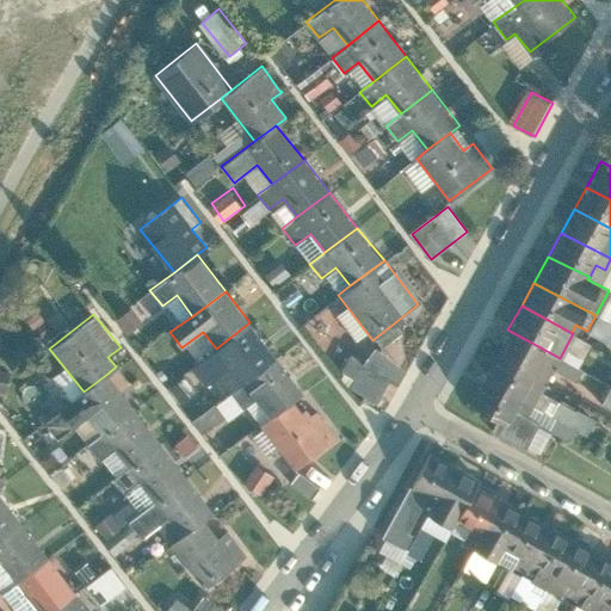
[(242,382),(276,358),(250,322),(216,349),(193,365),(205,383),(230,365),(242,382)]
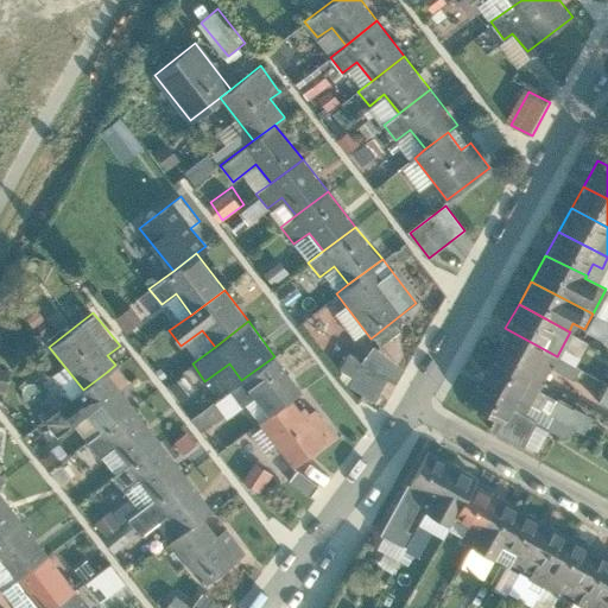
[(505,328),(491,355),(540,381),(548,367),(571,379),(577,367),(557,356),(505,328)]
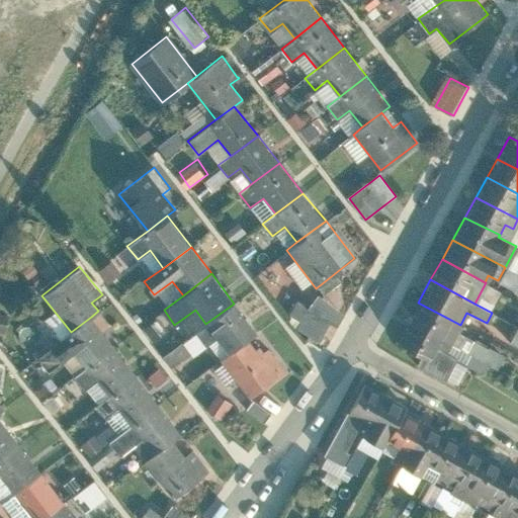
[(460,325),(418,303),(407,322),(449,344),(460,325)]
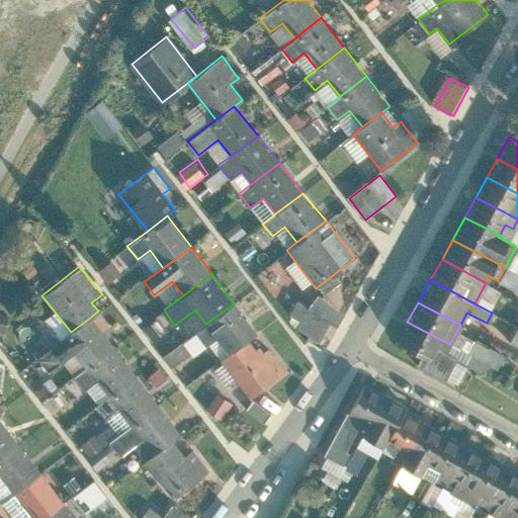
[(234,304),(205,324),(193,334),(203,347),(217,338),(228,353),(247,339),(257,332),(234,304)]
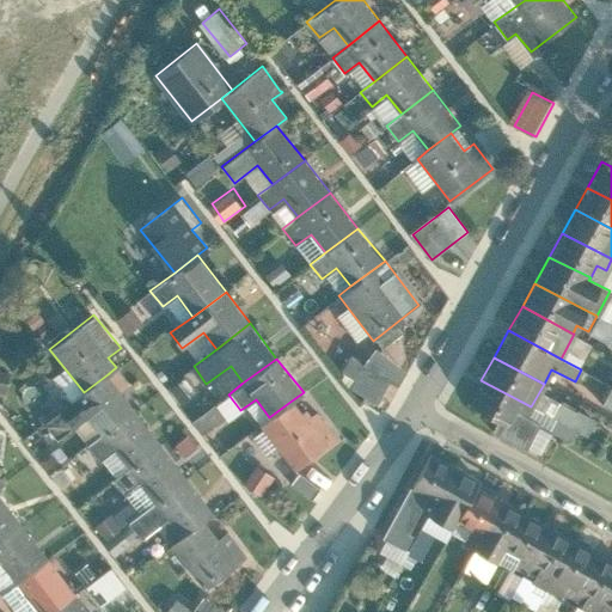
[(355,391),(381,405),(396,379),(356,359),(347,377),(359,384),(355,391)]
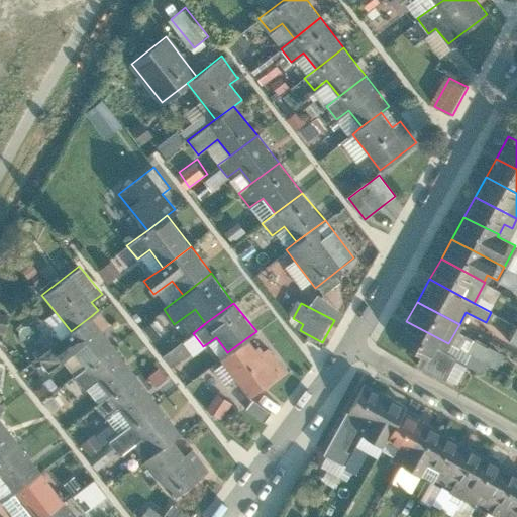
[(73,351),(86,367),(113,345),(91,316),(71,331),(36,356),(47,371),(73,351)]
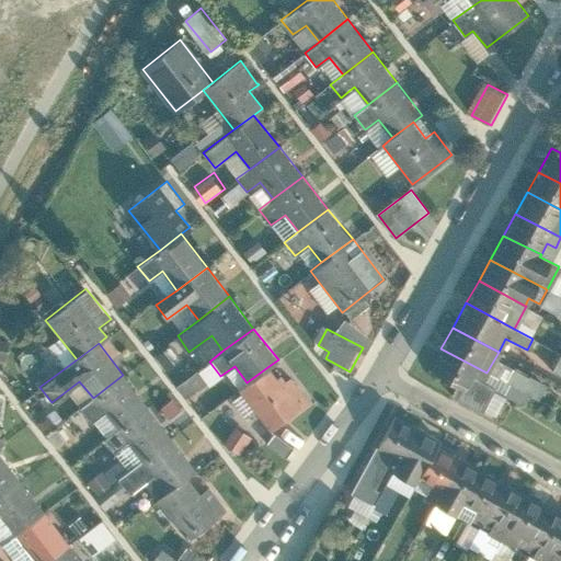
[(487,373),(441,348),(428,370),(454,385),(447,395),(480,412),(493,388),(481,382),(487,373)]
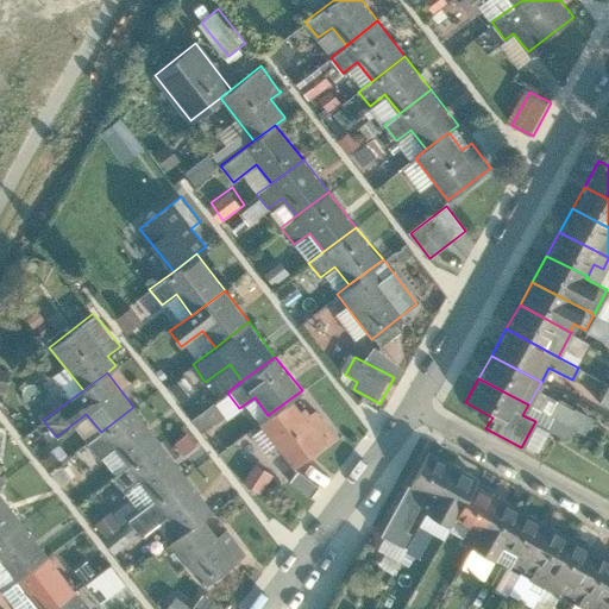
[(268,415),(258,424),(293,468),(334,435),(314,410),(311,413),(305,407),(301,410),(290,399),(268,415)]
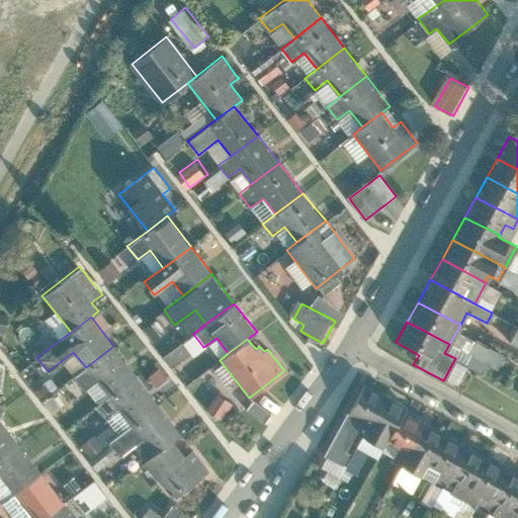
[(136,375),(113,346),(86,367),(72,377),(83,391),(96,380),(108,397),(136,375)]
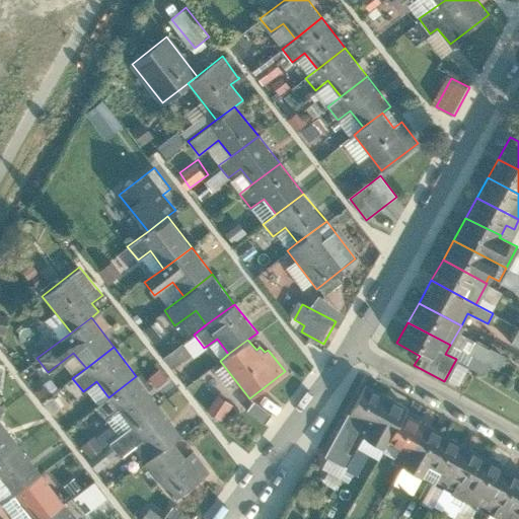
[(117,410),(130,427),(158,404),(136,376),(108,397),(96,406),(104,418),(117,410)]
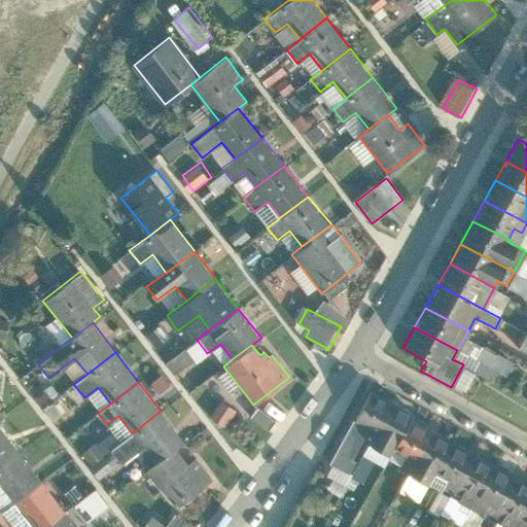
[(366,444),(391,402),(367,390),(325,462),(346,473),(353,461),(350,459),(360,441),(366,444)]
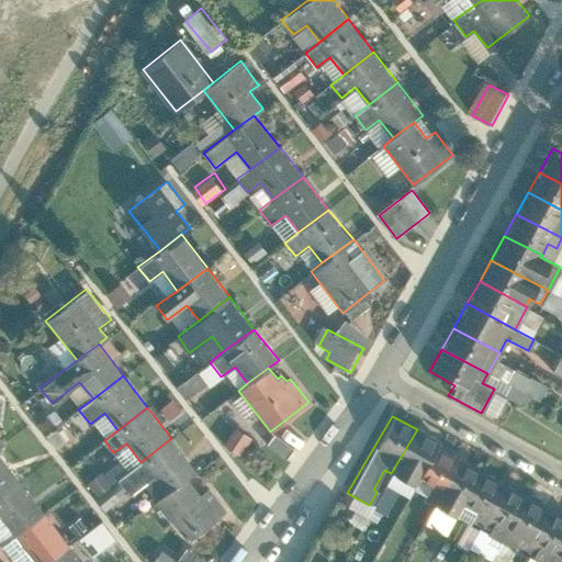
[(413,485),(416,480),(436,447),(439,441),(417,429),(391,473),(413,485)]
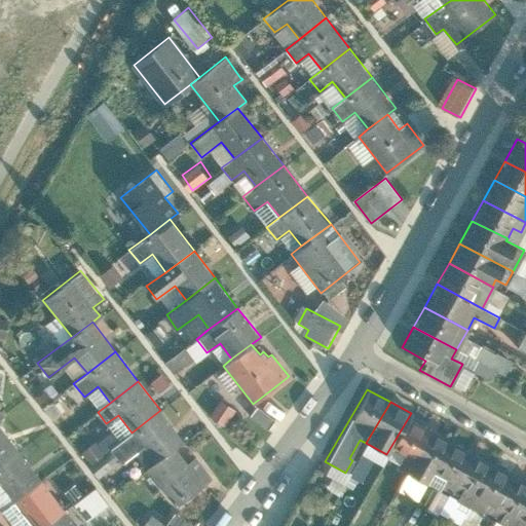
[(239,417),(225,407),(220,414),(234,424),(239,417)]
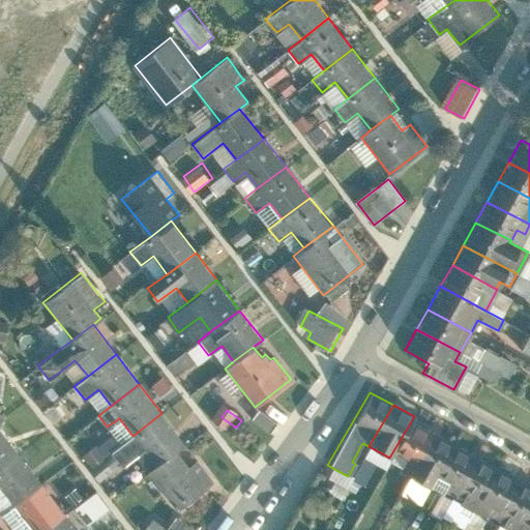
[(185,444),(162,413),(133,436),(111,452),(121,466),(144,449),(157,466),(176,451),(185,444)]
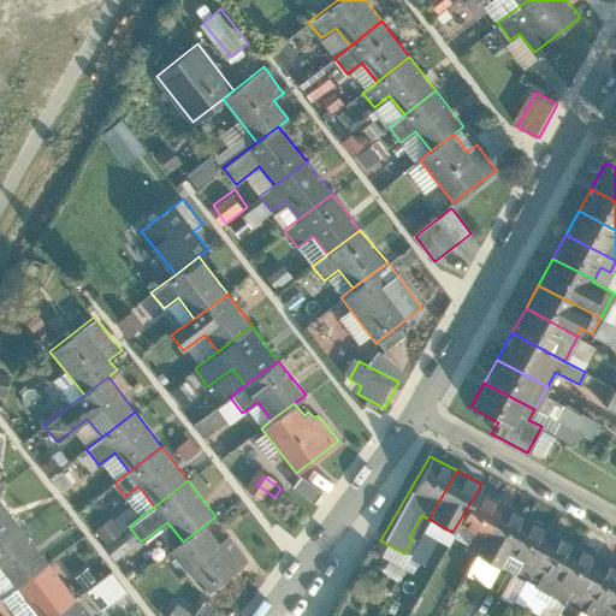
[(503,503),(478,490),(456,526),(472,534),(465,548),(474,552),(503,503)]
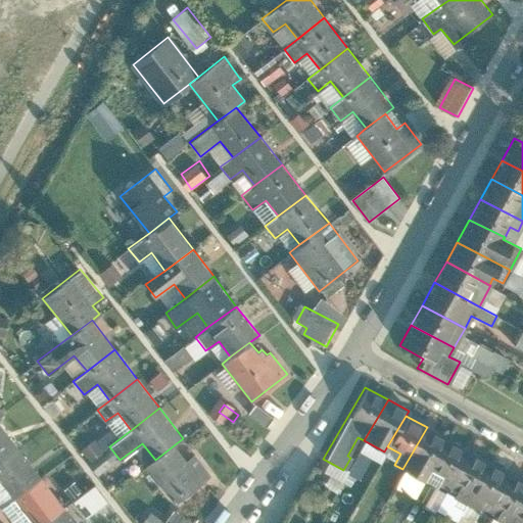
[(0,461),(17,448),(0,425),(0,461)]
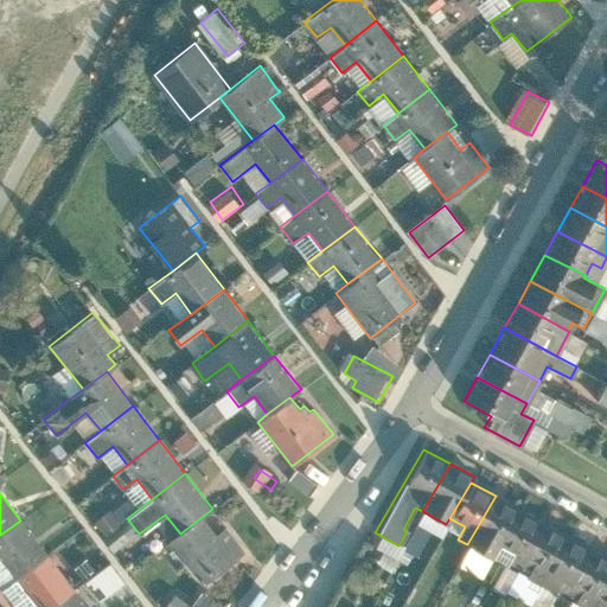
[(492,557),(498,544),(519,509),(496,496),(467,544),(492,557)]
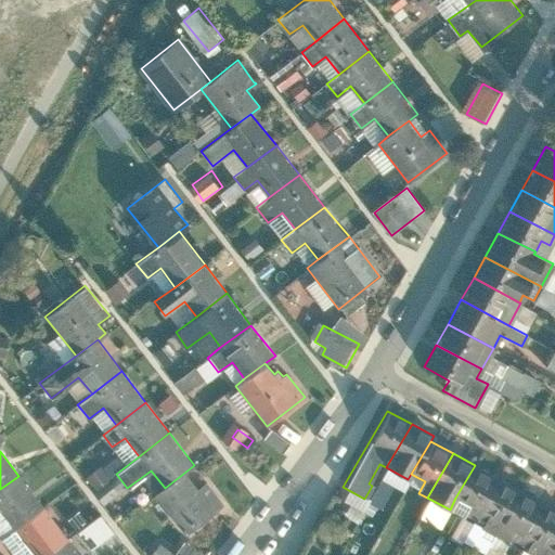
[(107,464),(90,473),(104,502),(121,493),(107,464)]
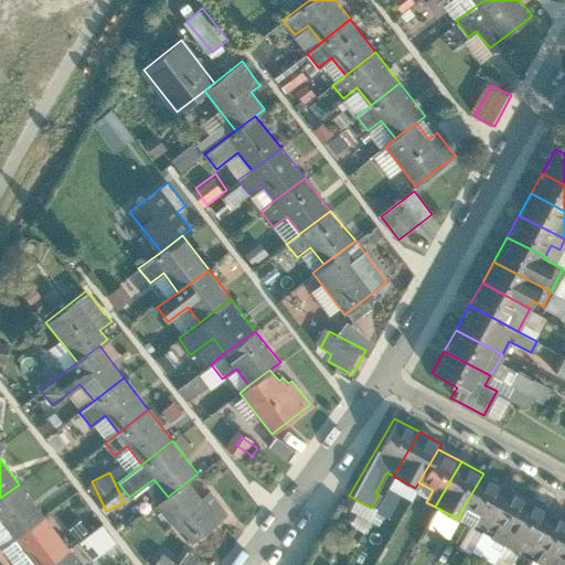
[(507,486),(483,473),(464,507),(477,514),(470,526),(480,532),(507,486)]
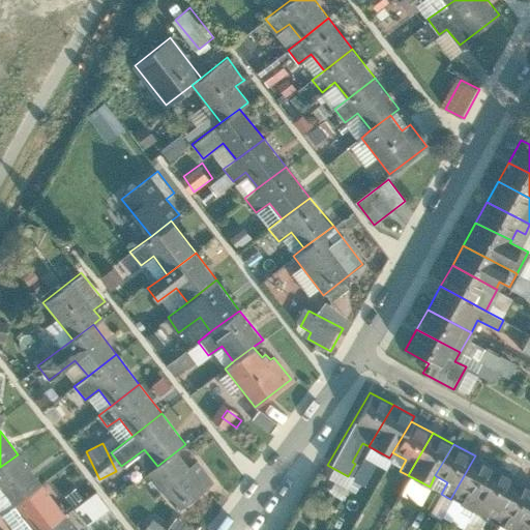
[(188,467),(176,451),(157,466),(148,473),(177,510),(214,482),(197,461),(188,467)]
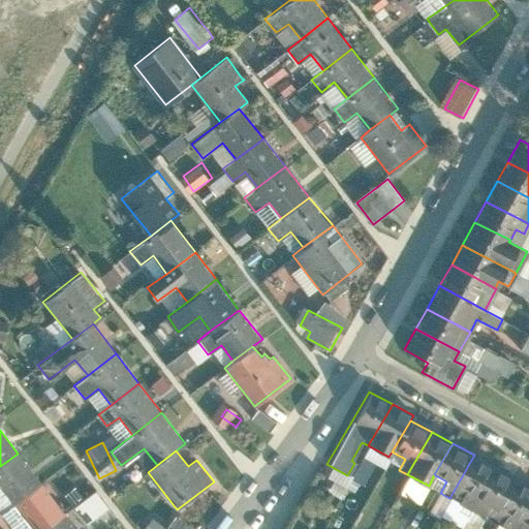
[(41,483),(18,454),(0,466),(0,487),(13,504),(41,483)]
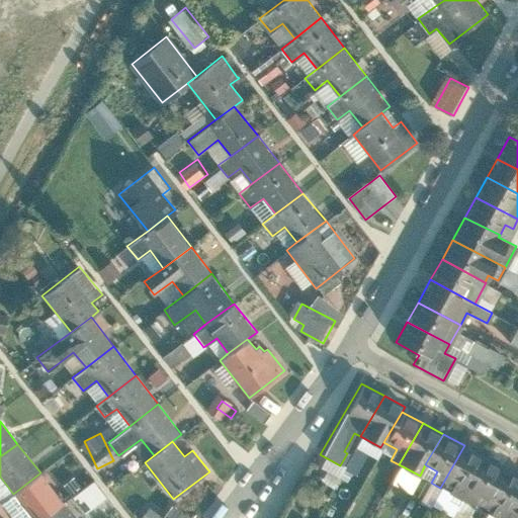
[(440,488),(460,500),(485,456),(464,445),(440,488)]
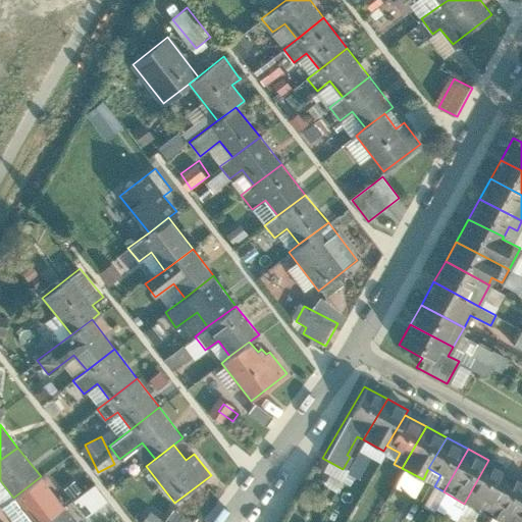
[(510,472),(488,460),(464,504),(485,515),(510,472)]
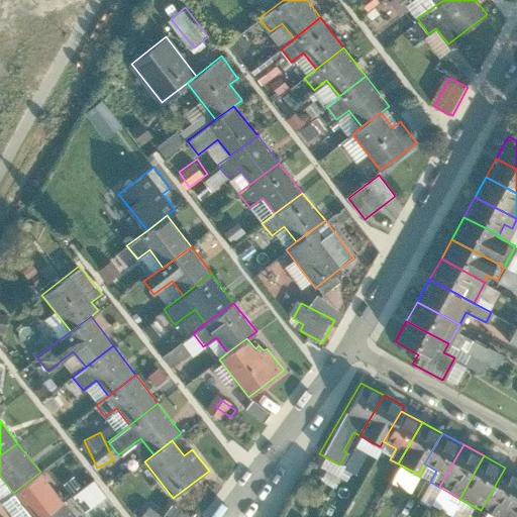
[(481,510),(493,516),(502,516),(516,492),(516,474),(505,468),(481,510)]
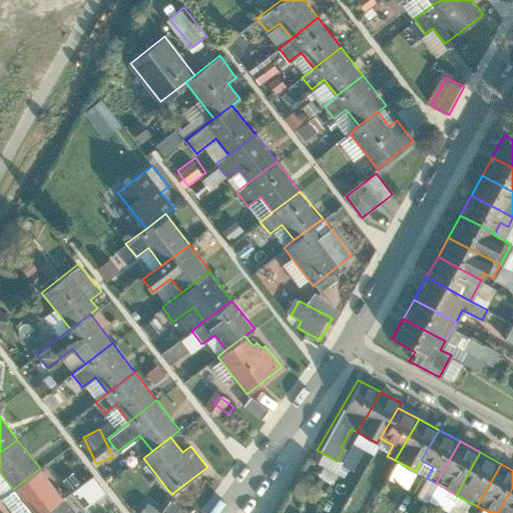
[(42,512),(63,498),(40,468),(13,489),(30,512),(42,512)]
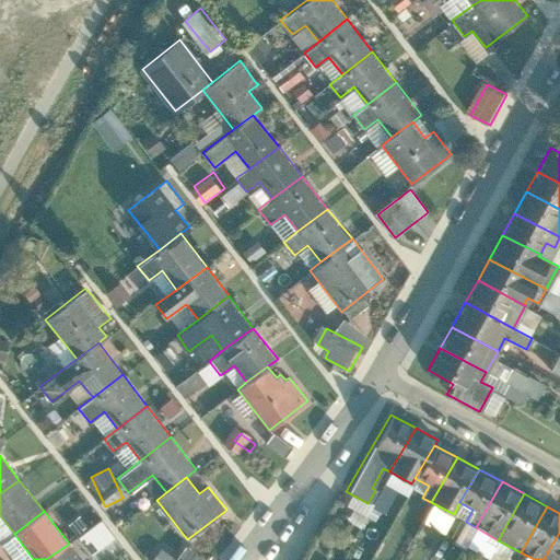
[(559,559),(559,533),(544,559),(559,559)]
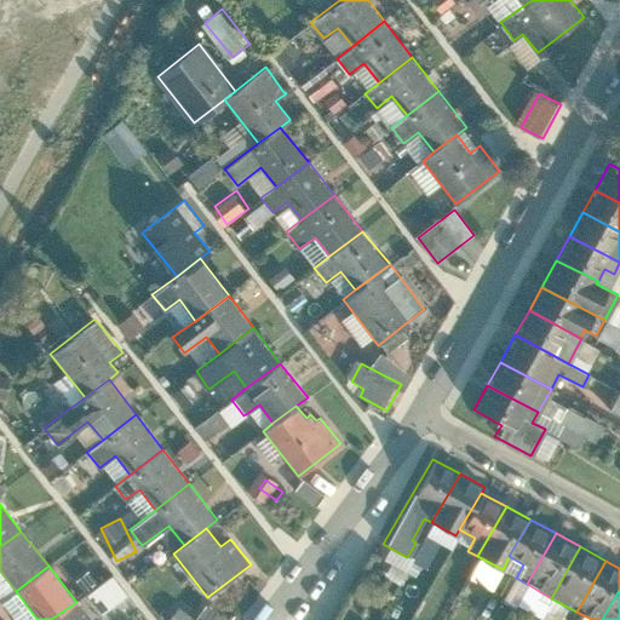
[(90,619),(76,602),(51,619),(90,619)]
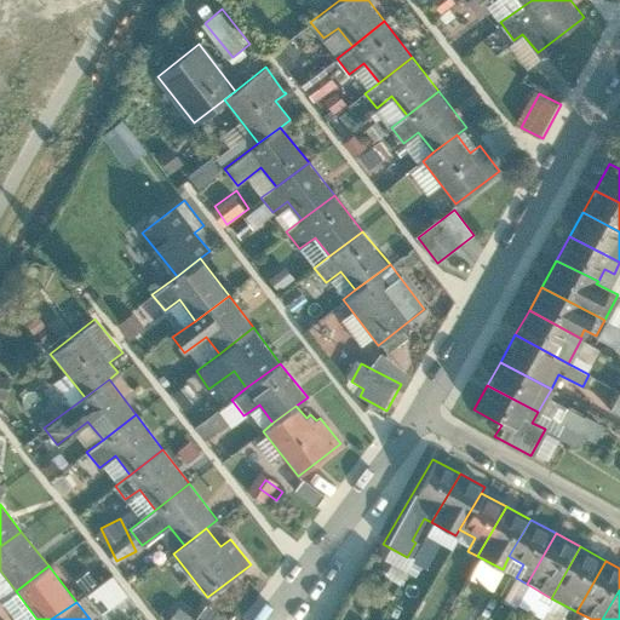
[(220,619),(206,609),(197,619),(220,619)]
